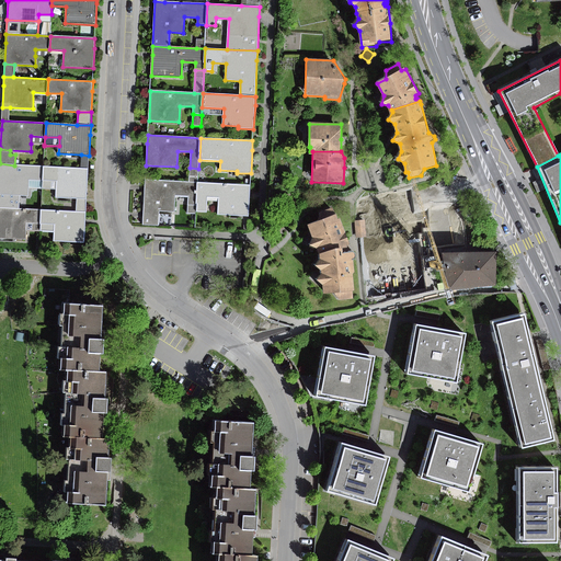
[(14,165),(0,163),(0,194),(20,195),(29,196),(29,187),(30,180),(43,180),(43,167),(14,165)]
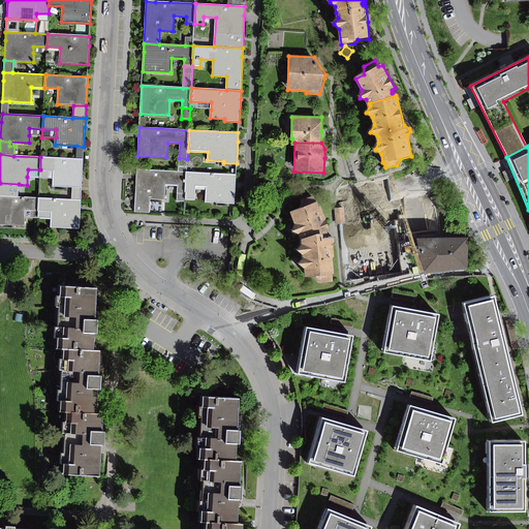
[(76,158),(40,157),(40,169),(54,170),(54,179),(53,186),(72,187),(82,187),(84,159),(76,158)]
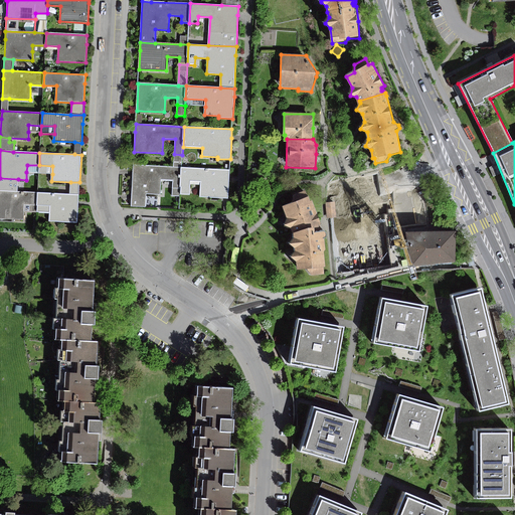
[(182,155),(174,154),(173,168),(181,168),(182,155)]
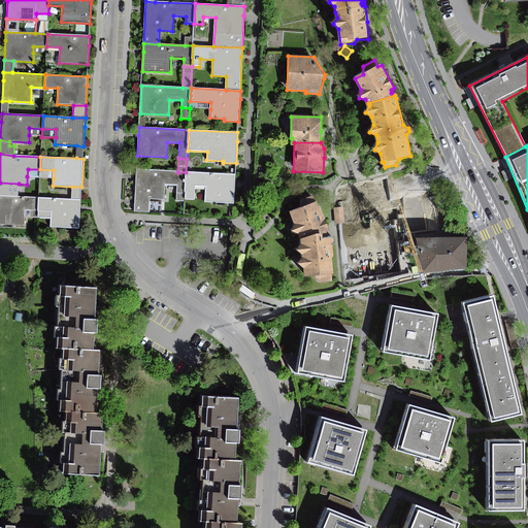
[(39,177),(40,169),(28,169),(27,176),(39,177)]
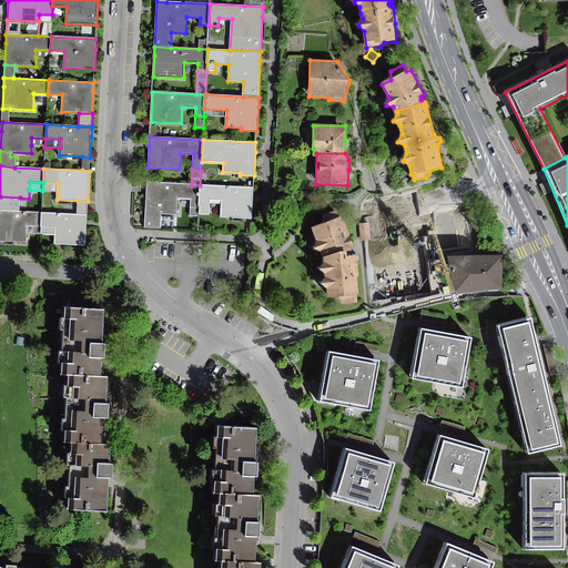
[(58,183),(43,182),(42,191),(58,192),(58,183)]
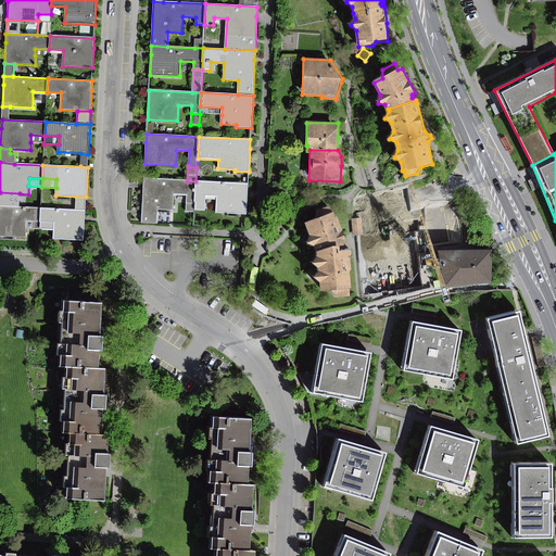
[(194,204),(196,181),(187,181),(144,178),(144,187),(142,223),(158,224),(159,210),(173,211),(174,196),(186,196),(186,203),(194,204)]
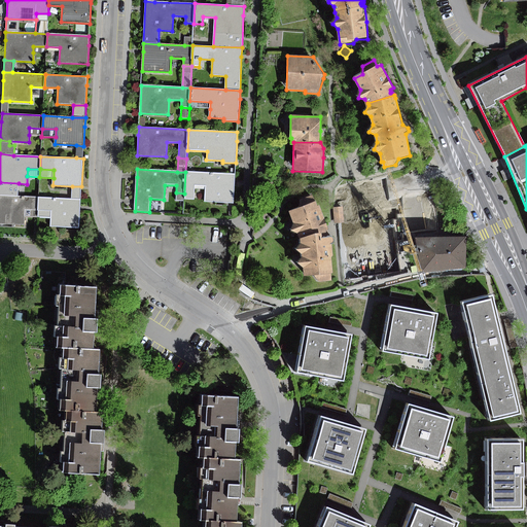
[(235,175),(185,172),(184,194),(184,199),(194,200),(195,185),(205,186),(204,202),(233,203),(234,182),(235,175)]
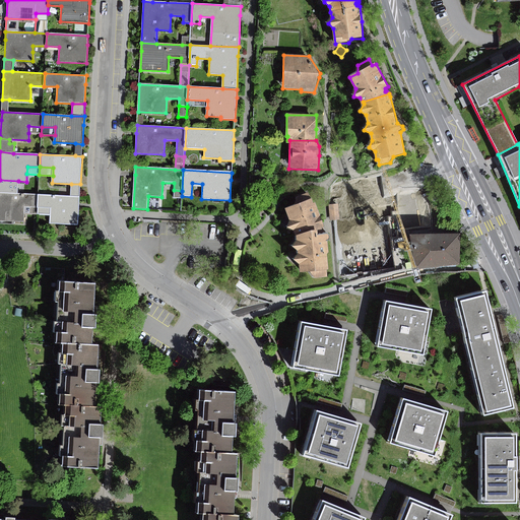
[(18,181),(0,180),(0,192),(18,193),(18,181)]
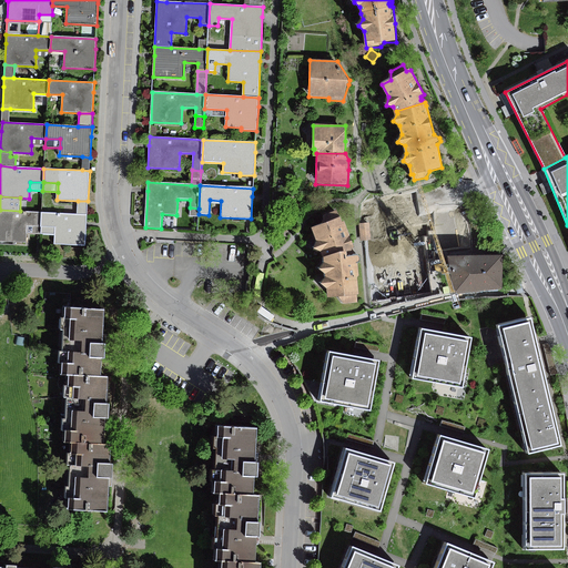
[(87,214),(88,201),(78,201),(77,214),(87,214)]
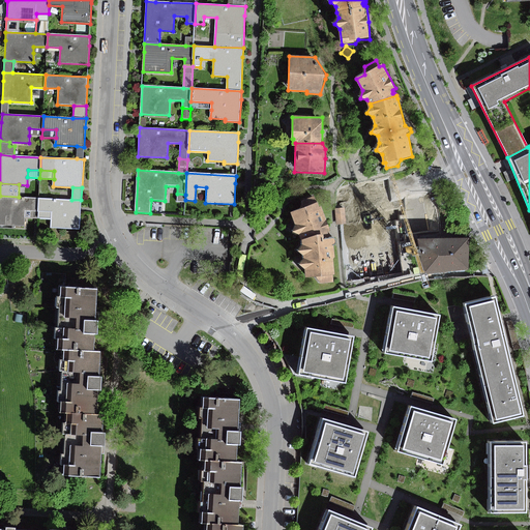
[(185,195),(177,194),(176,202),(185,202),(185,200),(185,195)]
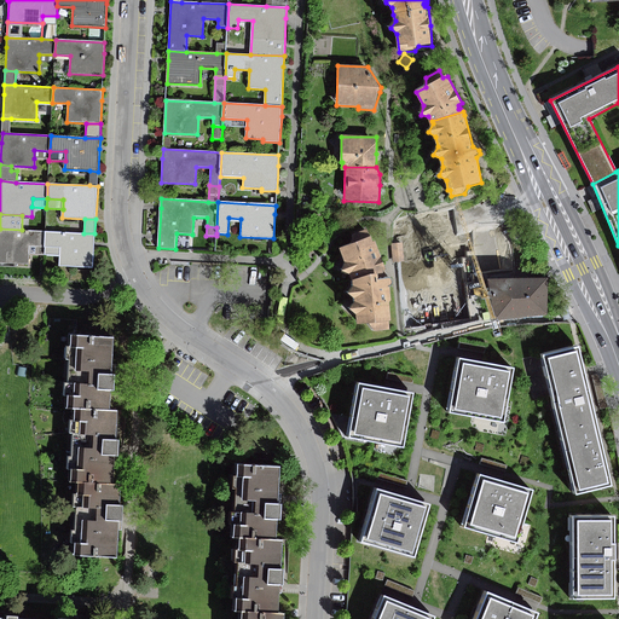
[(22,230),(0,229),(0,262),(29,264),(29,254),(29,247),(45,247),(45,232),(45,231),(22,230)]
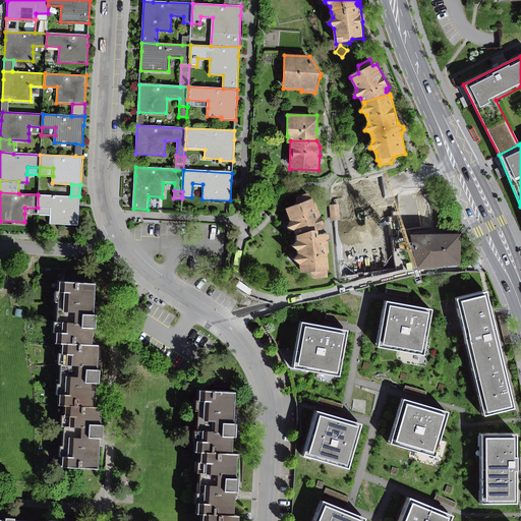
[(315,279),(329,277),(328,271),(330,271),(329,255),(330,253),(329,242),(331,242),(332,240),(332,238),(331,237),(331,235),(329,235),(325,235),(323,227),(326,227),(316,204),(314,204),(309,192),(296,197),(296,206),(287,209),(291,221),(288,228),(295,231),(298,241),(294,247),(299,251),(299,254),(295,261),(300,266),(301,274),(311,273),(315,279)]
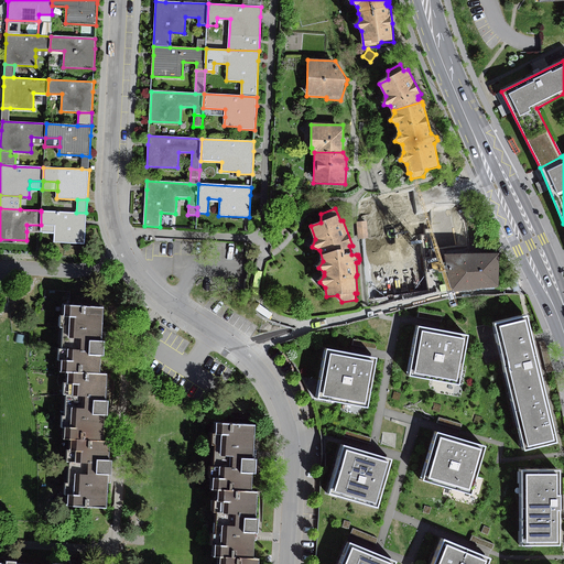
[(438,210),(419,215),(426,248),(446,243),(438,210)]
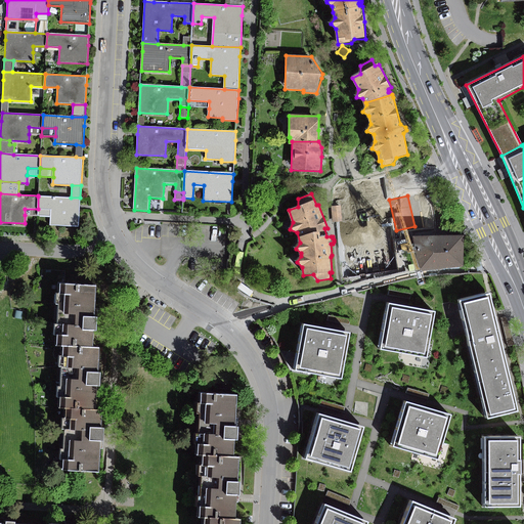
[(71,198),(38,197),(38,209),(50,210),(50,216),(50,225),(79,226),(80,207),(80,198),(71,198)]
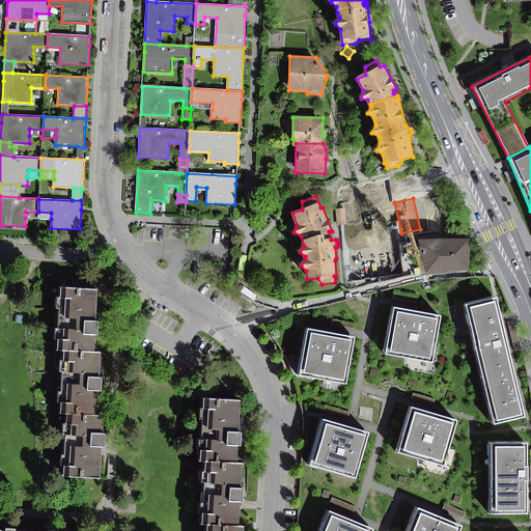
[(336,210),(337,225),(346,225),(345,208),(336,210)]
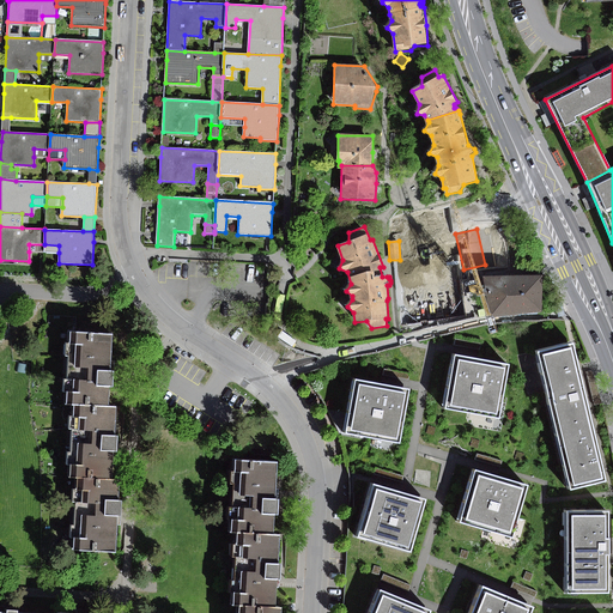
[(484,277),(491,316),(541,313),(542,275),(484,277)]
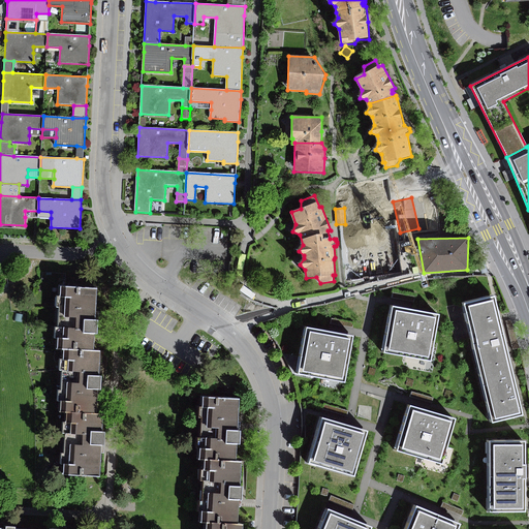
[(378,282),(413,277),(408,245),(373,250),(375,259),(378,282)]
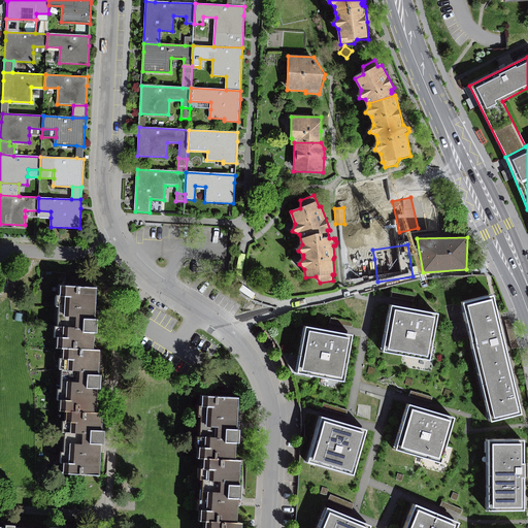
[(377,282),(374,259),(361,262),(365,285),(377,282)]
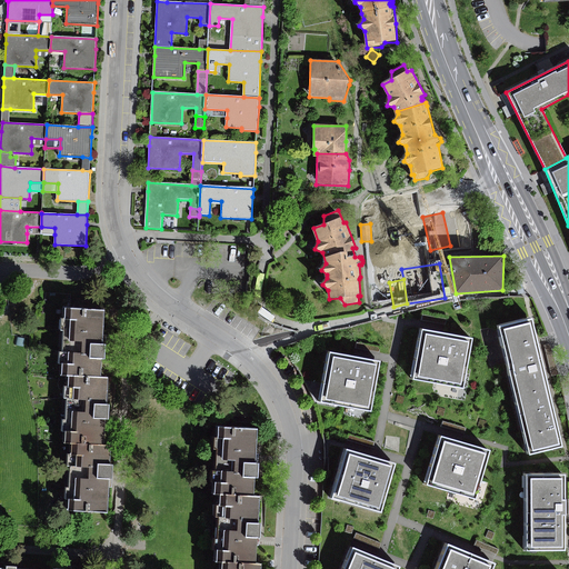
[(65,365),(63,376),(69,376),(102,378),(102,360),(107,360),(108,345),(105,345),(105,340),(106,310),(66,308),(66,319),(62,319),(61,330),(66,331),(65,353),(61,353),(61,363),(65,365)]
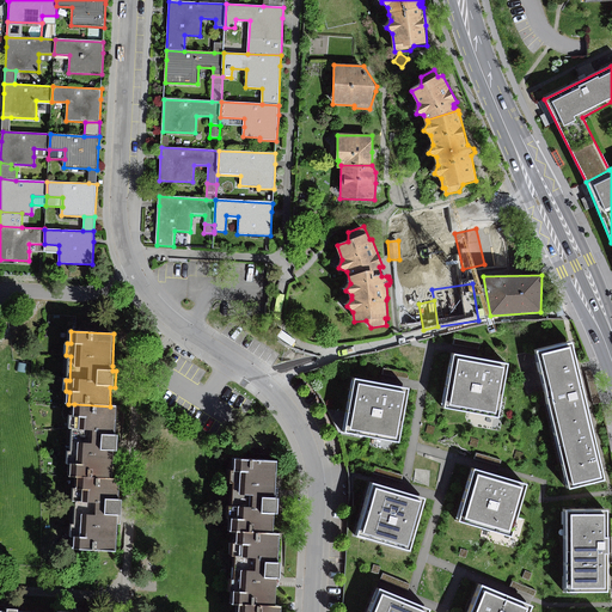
[(532,352),(568,488),(601,479),(567,343),(532,352)]
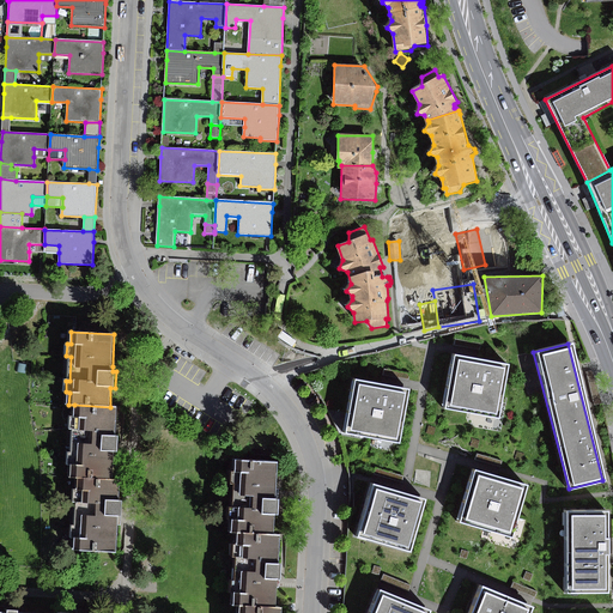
[(442,407),(497,418),(507,364),(453,354),(442,407)]
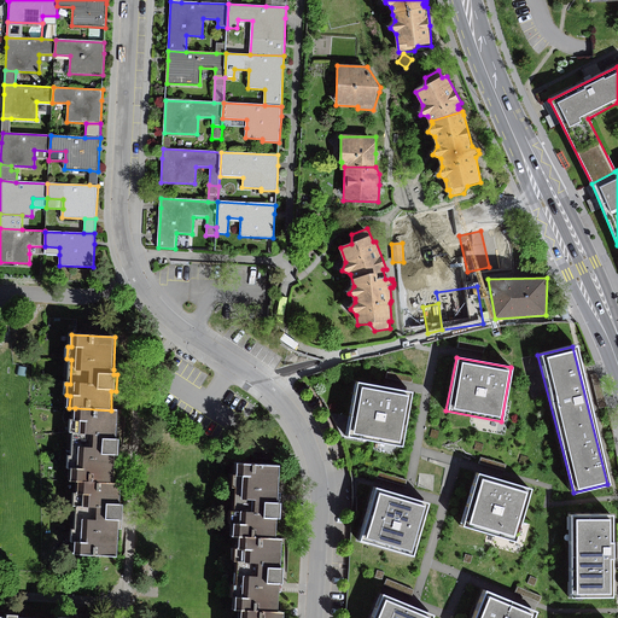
[(347,437),(401,445),(410,391),(356,382),(347,437)]
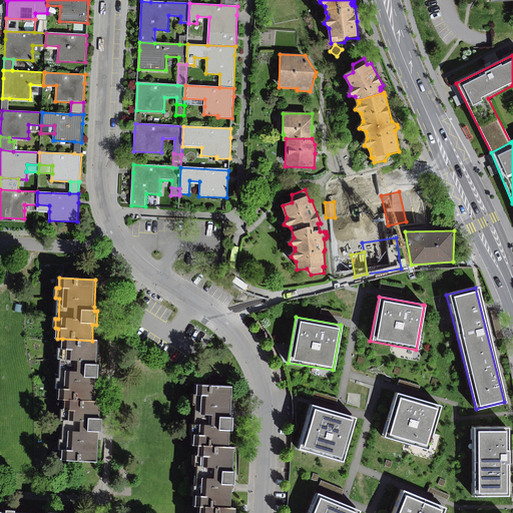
[(98,341),(92,341),(62,339),(61,348),(58,348),(58,360),(61,360),(60,378),(57,378),(56,390),(60,390),(60,401),(65,402),(93,403),(94,381),(94,378),(99,378),(99,366),(97,366),(98,341)]
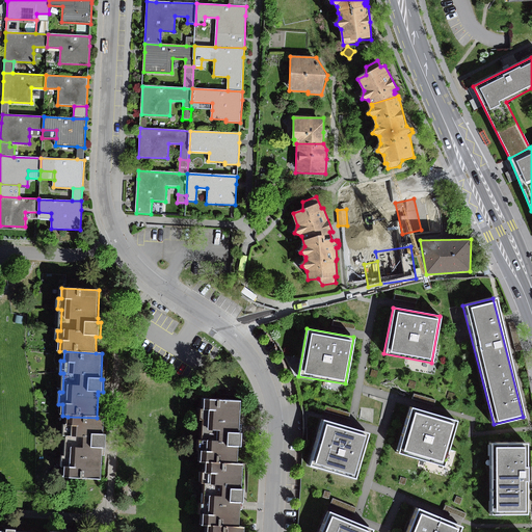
[(201,452),(200,462),(205,462),(236,464),(237,448),(240,448),(241,433),(238,433),(238,429),(239,401),(203,400),(202,409),(198,409),(197,420),(203,421),(201,442),(197,442),(197,452),(201,452)]
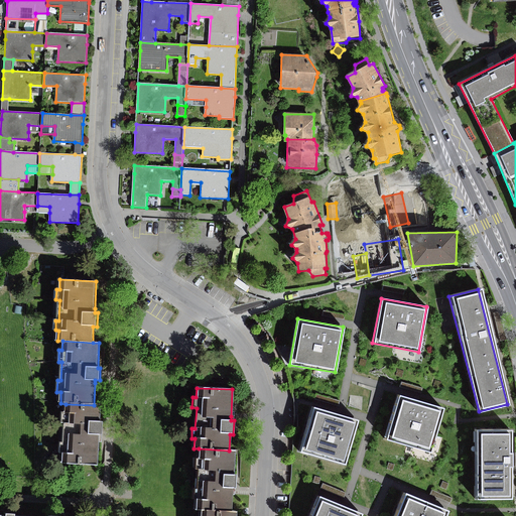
[(315,394),(313,399),(338,406),(340,401),(315,394)]
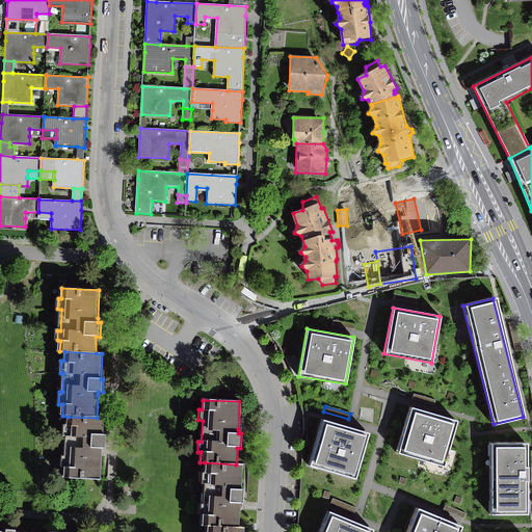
[(396,453),(442,467),(455,422),(410,408),(396,453)]
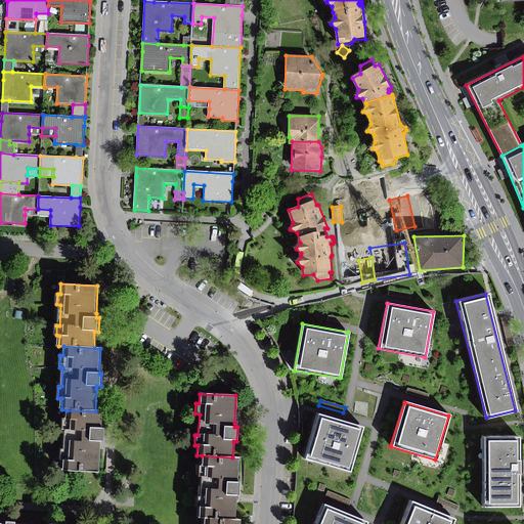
[(95,411),(67,410),(66,421),(63,421),(62,430),(66,430),(64,450),(61,450),(60,461),(63,461),(63,471),(99,473),(101,445),(101,442),(104,443),(104,430),(100,430),(101,411),(95,411)]
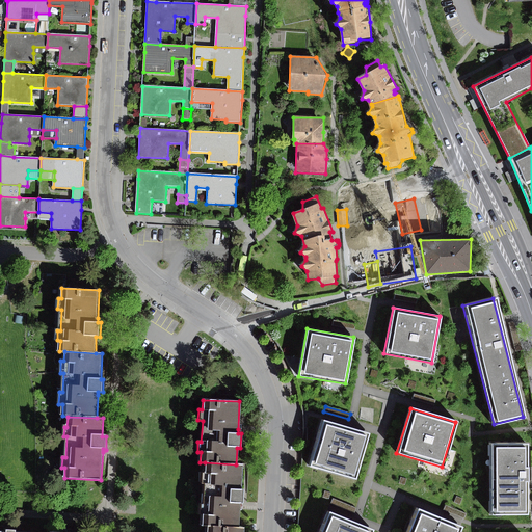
[(354,480),(369,433),(322,420),(309,466),(354,480)]
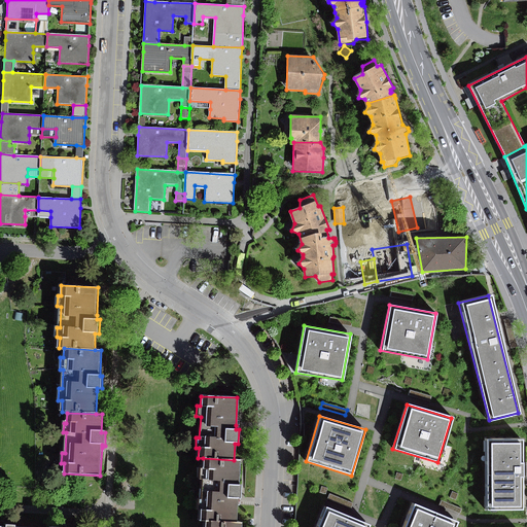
[(485,441),(486,508),(521,507),(520,440),(485,441)]
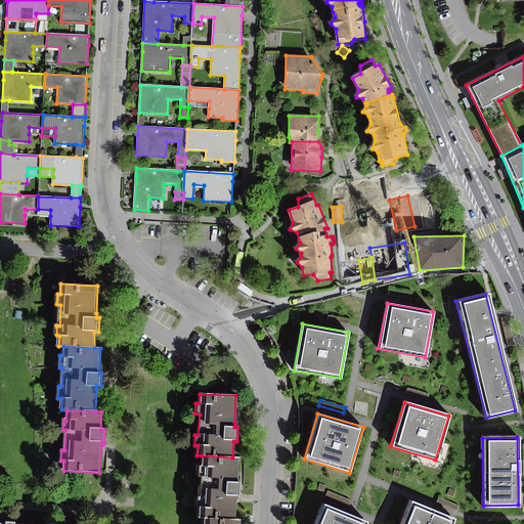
[(238,457),(232,457),(202,455),(202,466),(199,465),(198,477),(201,477),(200,496),(197,495),(197,508),(201,508),(200,519),(204,519),(234,521),(235,499),(235,495),(239,496),(241,483),(237,483),(238,457)]
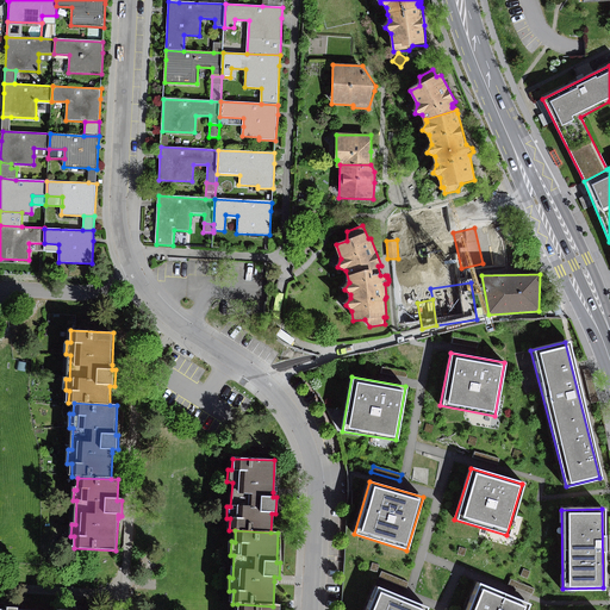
[(510,579),(508,586),(533,596),(535,589),(510,579)]
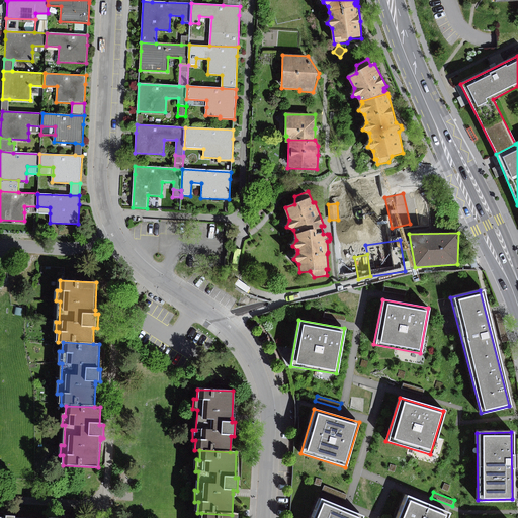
[(396,517),(447,517),(449,513),(405,496),(396,517)]
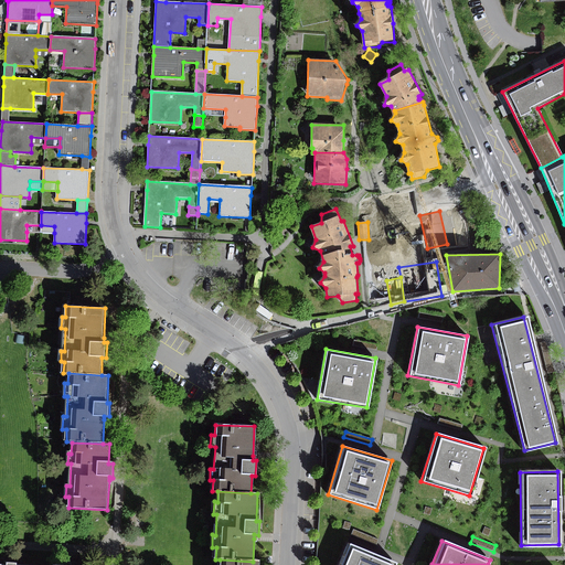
[(394,564),(395,564),(349,544),(339,564),(394,564)]
